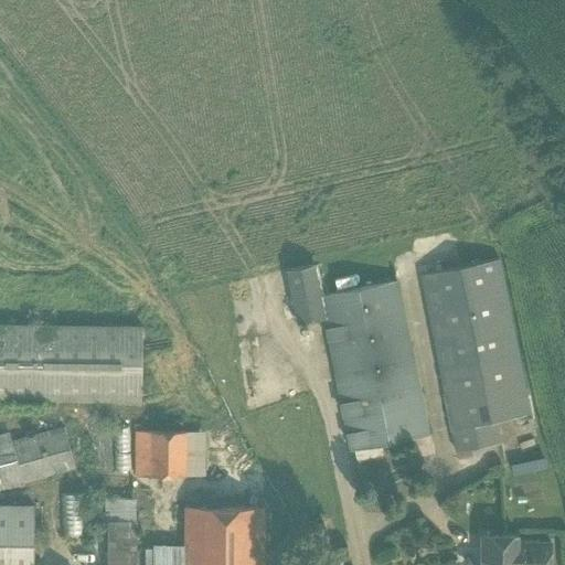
[(497,424),(531,413),(499,258),(418,275),(455,452),(501,444),(497,424)]
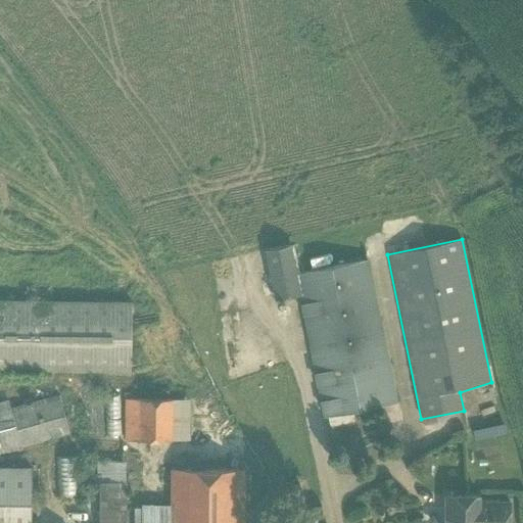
[(288,246),(264,251),(274,300),(297,295),(323,418),(327,417),(328,424),(354,419),(352,412),(355,411),(396,402),(367,259),(294,275),(288,246)]
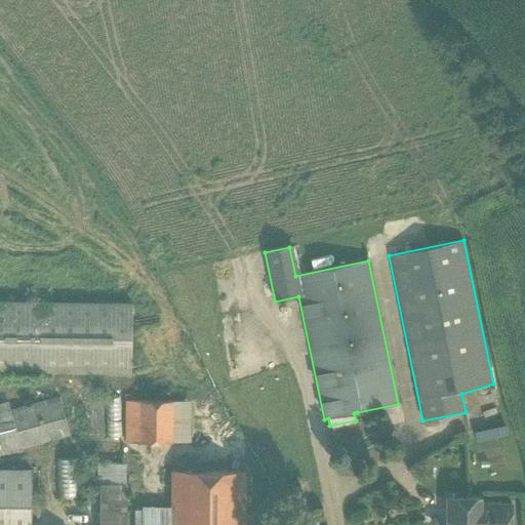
[(0,371),(128,372),(131,303),(0,300),(0,371)]
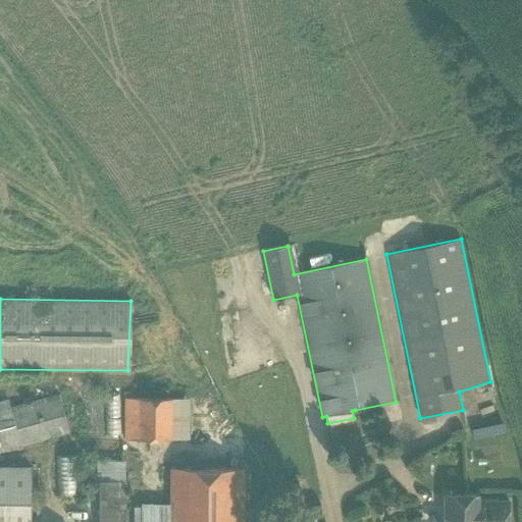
[(33,441),(68,430),(57,393),(10,407),(7,399),(0,400),(0,521),(27,521),(27,514),(28,465),(0,464),(0,450),(7,449),(33,441)]
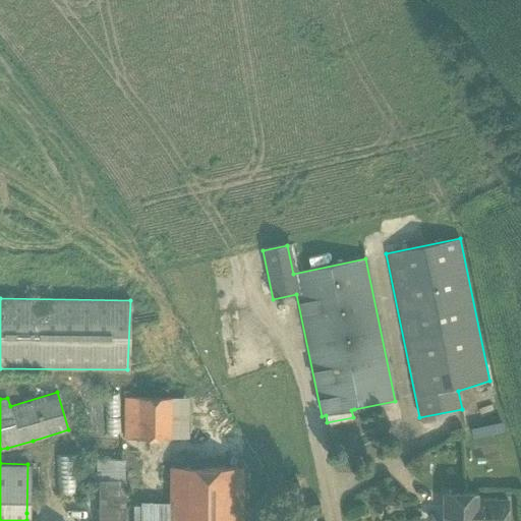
[(171,397),(122,398),(123,440),(171,440),(171,397)]
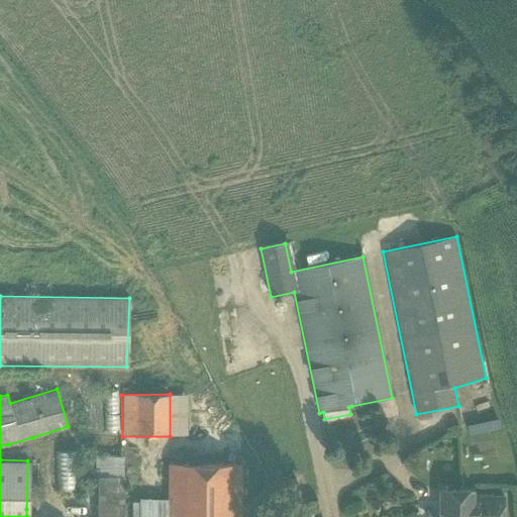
[(75,488),(73,450),(59,451),(61,489),(75,488)]
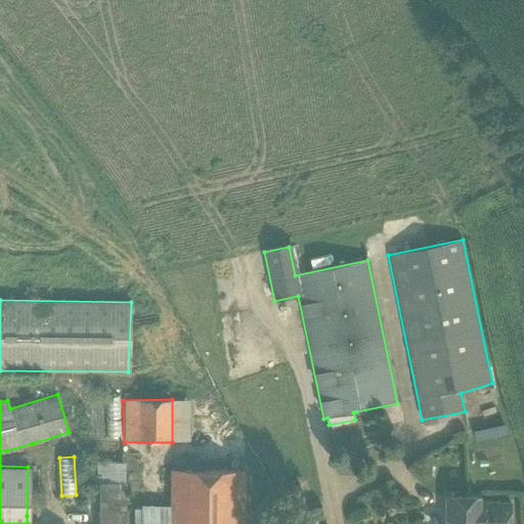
[(98,523),(125,523),(125,461),(96,461),(96,481),(98,481),(98,523)]
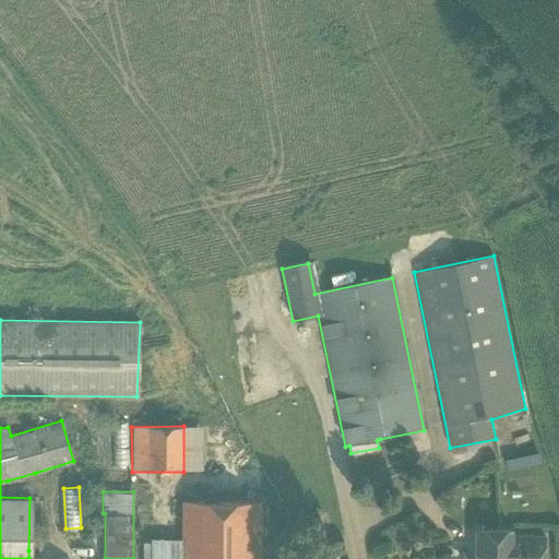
[(262,558),(262,501),(181,501),(179,539),(150,539),(149,558),(262,558)]
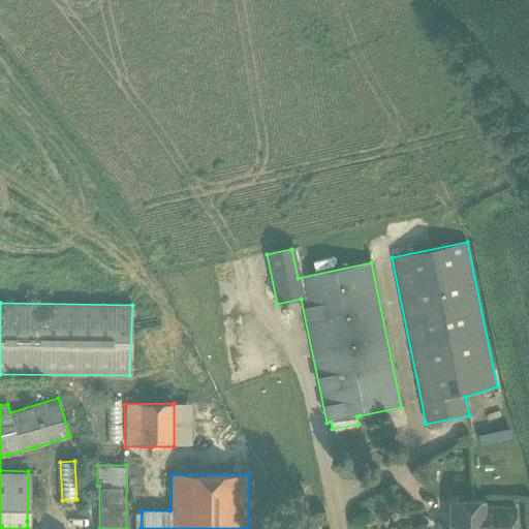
[(450,501),(450,515),(449,528),(515,528),(516,507),(479,507),(479,501),(450,501)]
